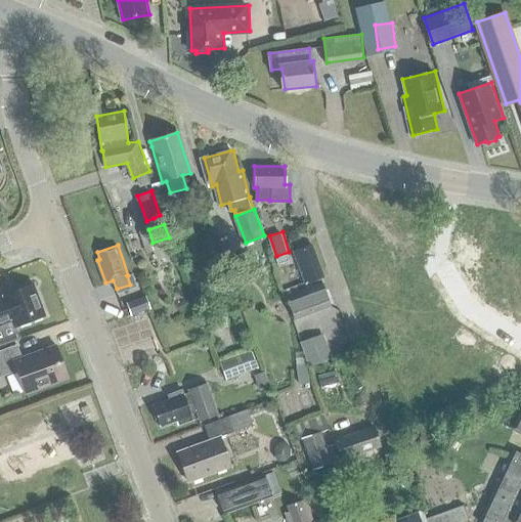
[(287,297),(295,319),(330,306),(319,278),(323,277),(311,245),(293,251),(305,284),(283,292),(285,297),(287,297)]
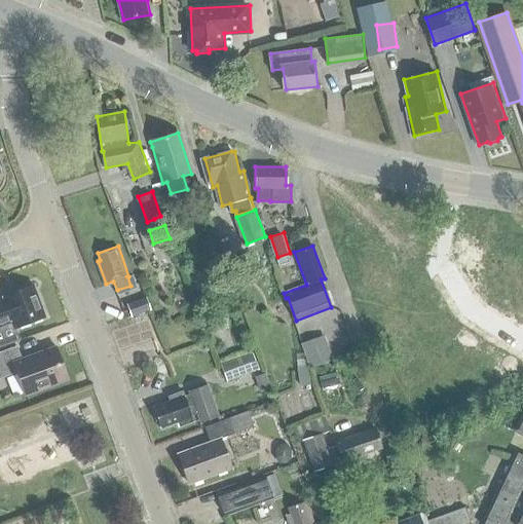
[(49,314),(38,283),(7,295),(7,296),(0,299),(0,325),(16,320),(19,326),(49,314)]
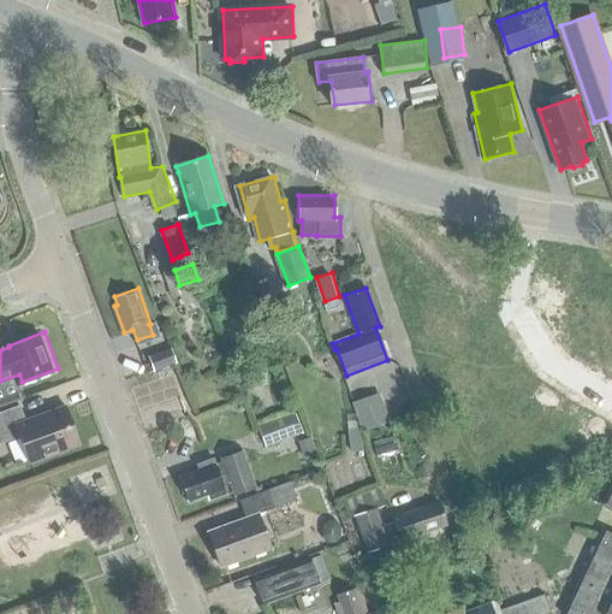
[(161,361),(154,365),(156,371),(179,362),(173,348),(159,353),(161,361)]
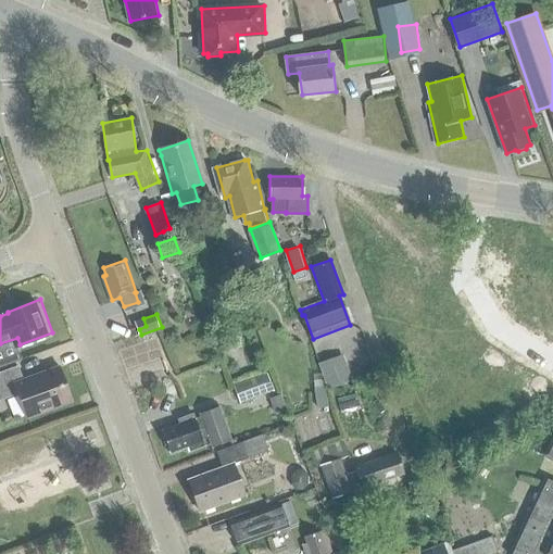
[(319,359),(327,385),(353,377),(346,351),(319,359)]
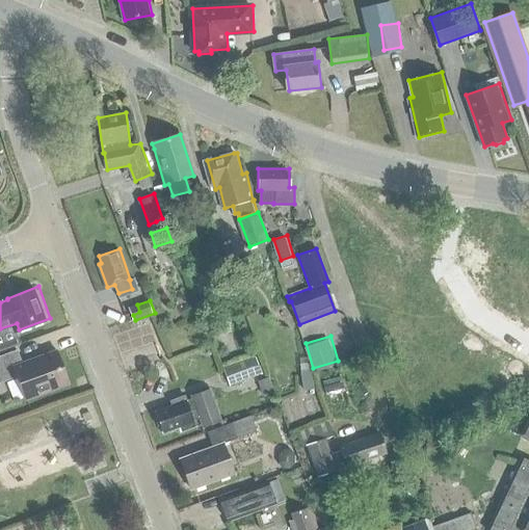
[(73,379),(61,349),(26,362),(20,346),(0,353),(0,376),(1,380),(20,373),(28,396),(73,379)]
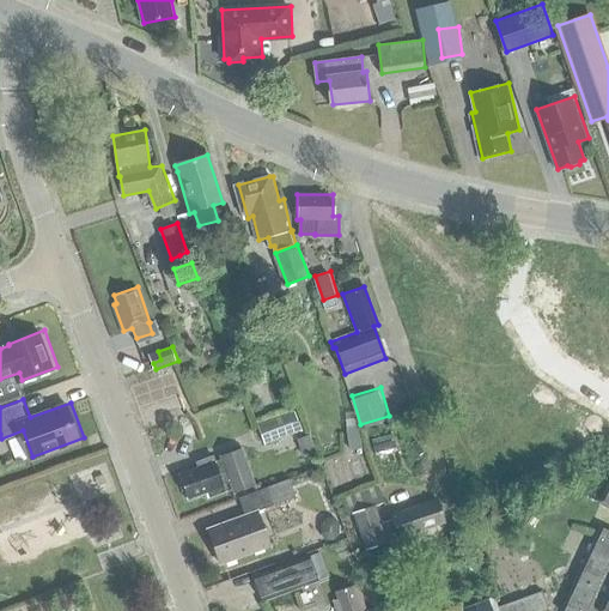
[(260,424),(267,443),(299,433),(292,413),(260,424)]
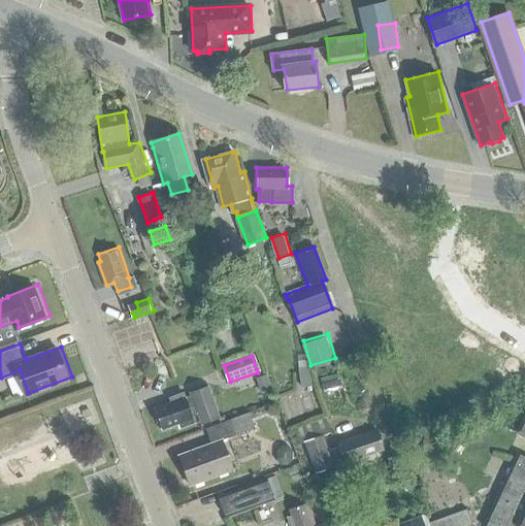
[(312,367),(300,369),(302,387),(314,386),(312,367)]
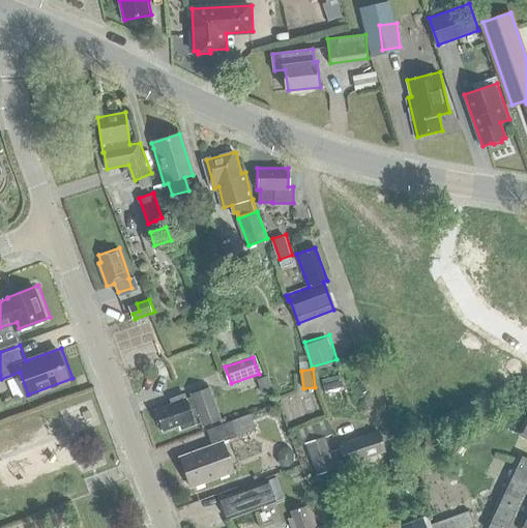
[(171,398),(173,402),(156,408),(157,412),(155,413),(158,422),(162,421),(165,429),(179,423),(180,428),(197,421),(196,418),(201,415),(204,424),(222,417),(210,385),(193,392),(194,394),(187,397),(186,392),(171,398)]
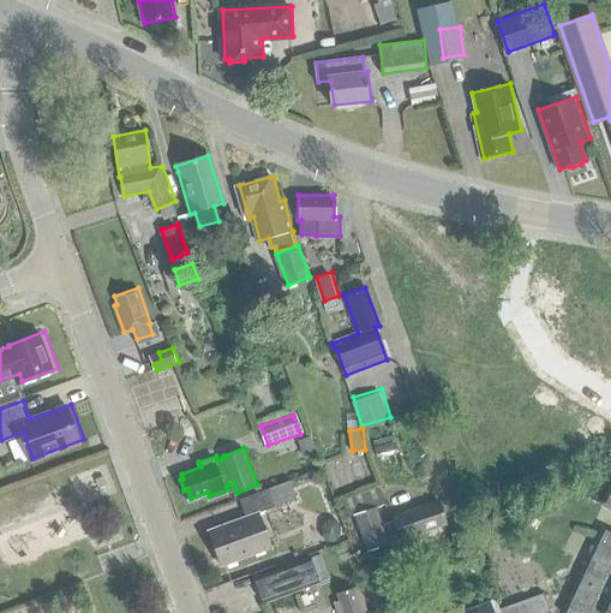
[(294,499),(287,481),(240,500),(247,516),(210,530),(222,564),(273,546),(261,512),(294,499)]
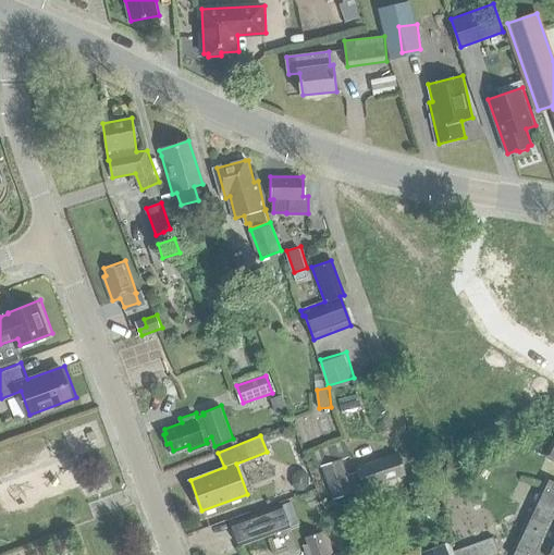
[(312,453),(317,468),(349,456),(345,442),(312,453)]
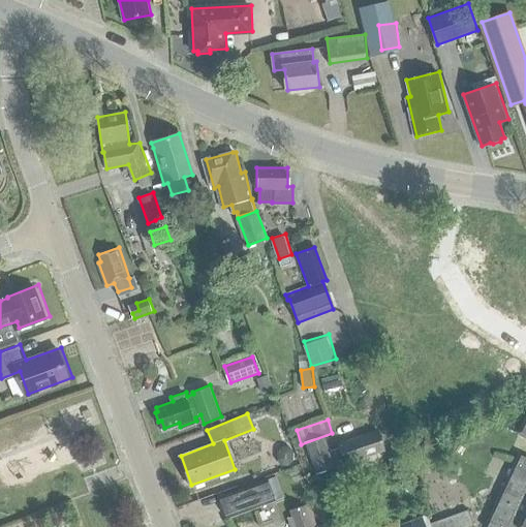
[(520,526),(521,526),(523,526),(525,526),(525,421),(520,434),(525,436),(525,458),(519,455),(486,526),(520,526)]
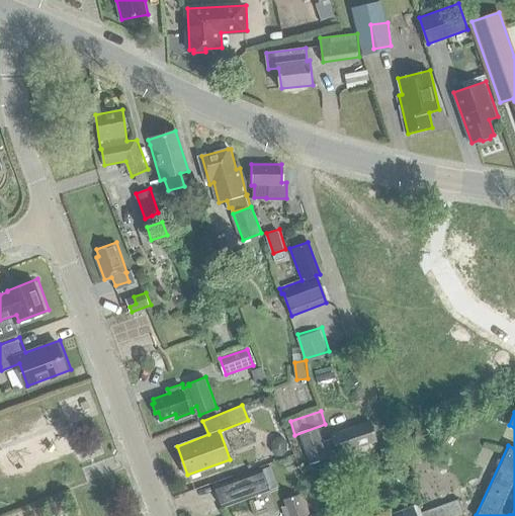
[(375,441),(368,423),(331,436),(332,438),(323,442),(318,428),(299,434),(310,464),(375,441)]
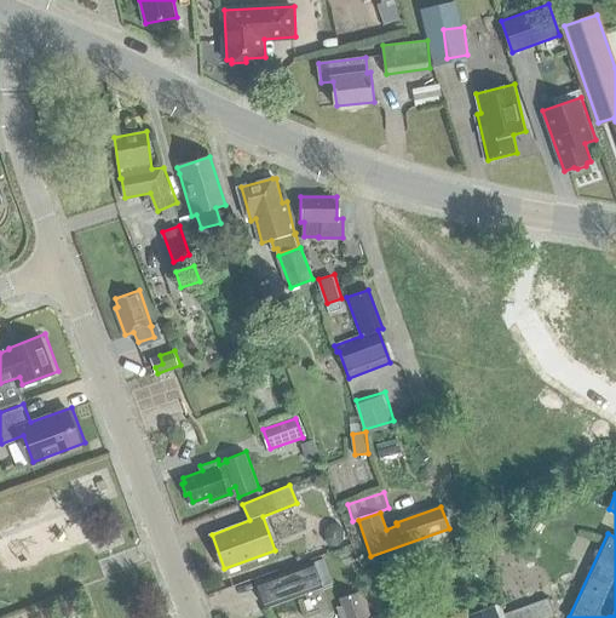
[(327,527),(327,539),(332,545),(339,545),(345,539),(345,528),(340,524),(333,522),(327,527)]
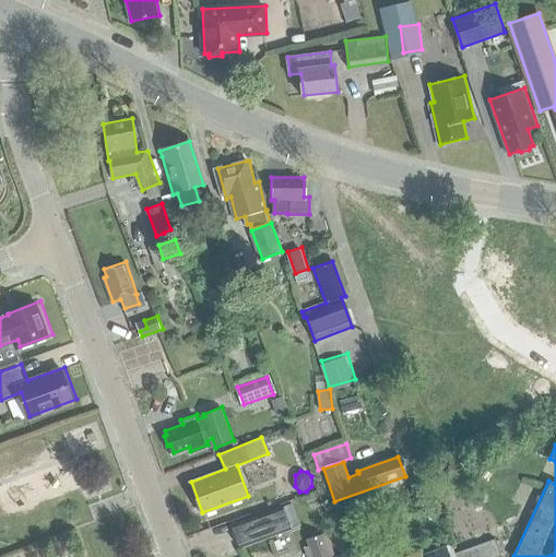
[(233,523),(241,547),(293,529),(284,506),(233,523)]
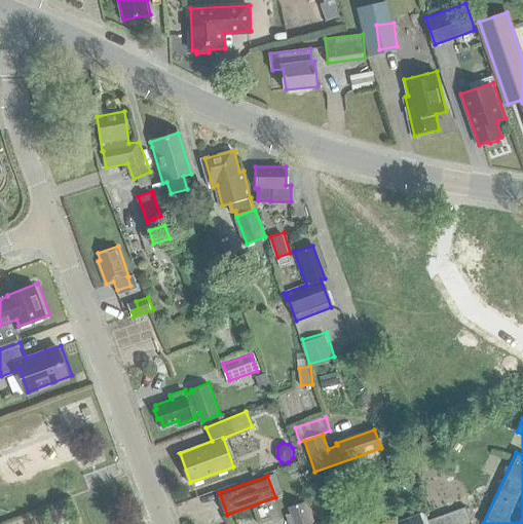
[(291,513),(286,515),(288,523),(320,523),(315,523),(314,523),(306,501),(289,508),(291,513)]
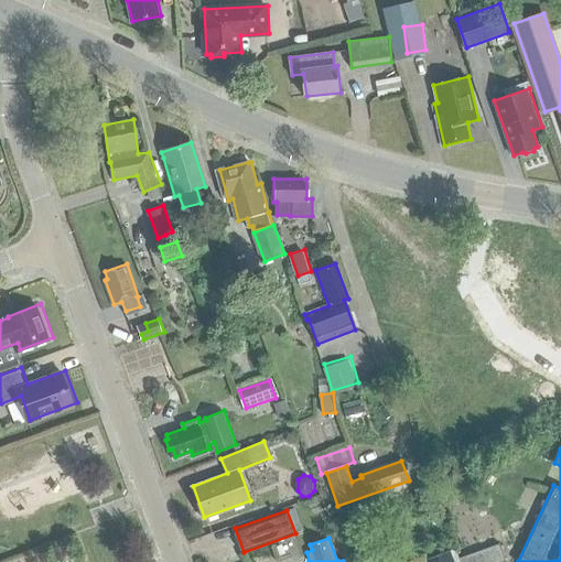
[(500,543),(461,558),(461,561),(502,561),(506,561),(500,543)]
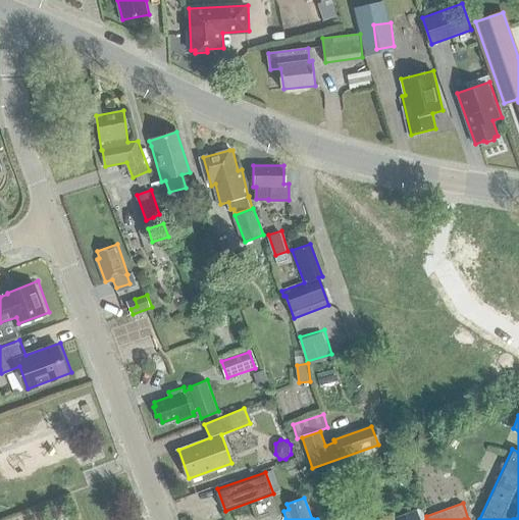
[(395,518),(396,519),(423,519),(418,508),(395,518)]
